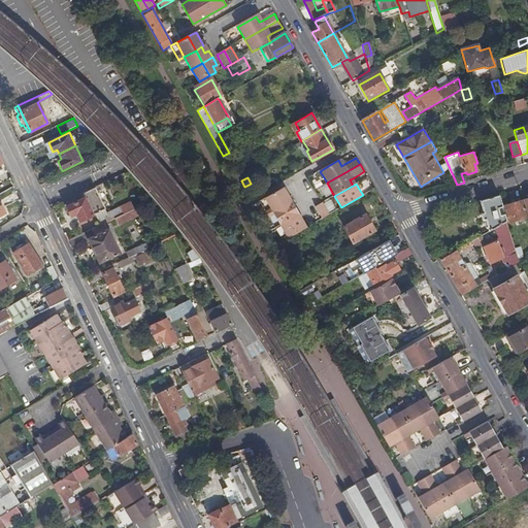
[(272,211),(292,199),(285,187),(260,201),(263,206),(268,203),(271,208),(266,211),(267,213),(272,211)]
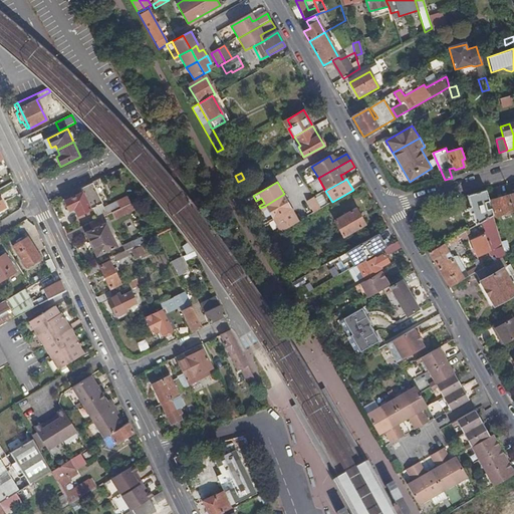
[(84,187),(61,198),(63,201),(81,193),(86,190),(84,187)]
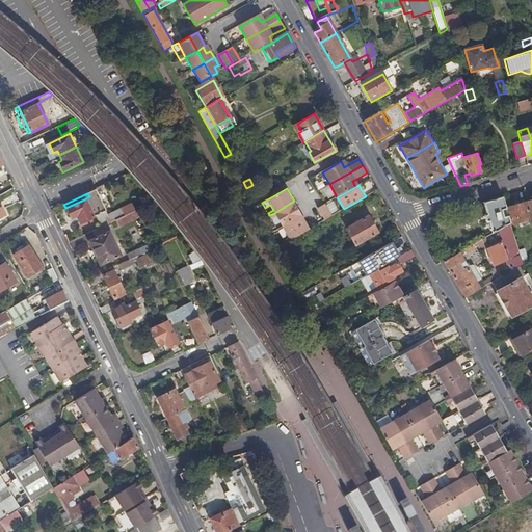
[(511,222),(504,195),(485,202),(494,233),(511,222)]
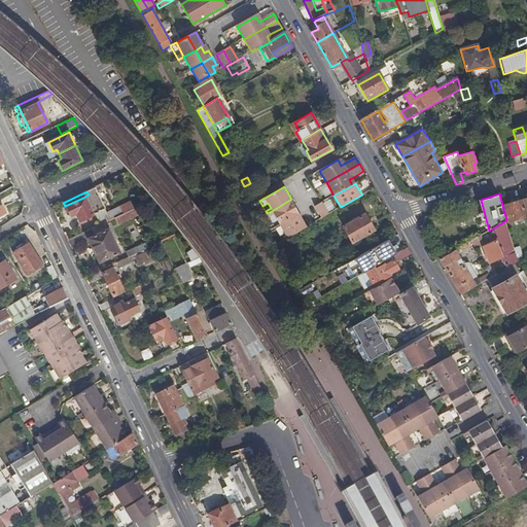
[(105,209),(98,196),(90,199),(89,195),(83,198),(90,208),(97,204),(101,211),(105,209)]
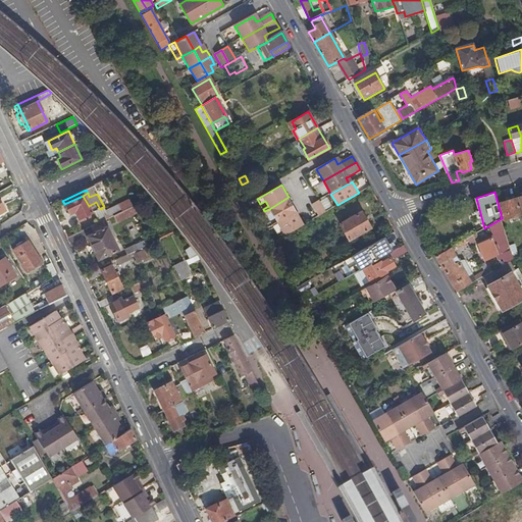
[(89,206),(83,196),(64,204),(69,213),(74,210),(79,219),(94,211),(100,209),(96,202),(89,206)]
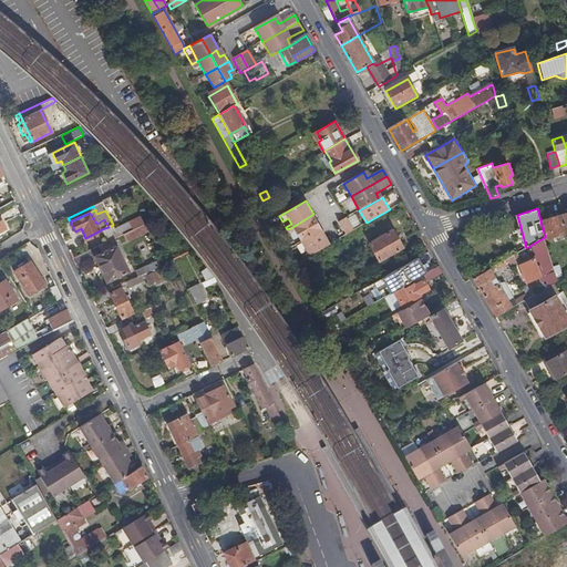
[(322,229),(313,214),(292,227),(300,241),(322,229)]
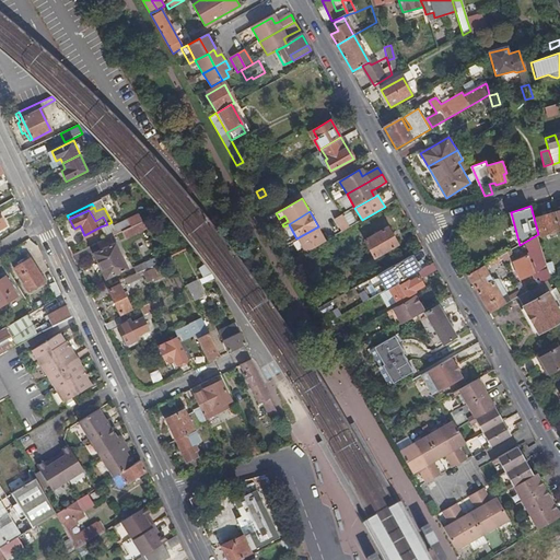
[(541,235),(559,230),(559,228),(556,212),(536,218),(541,235)]
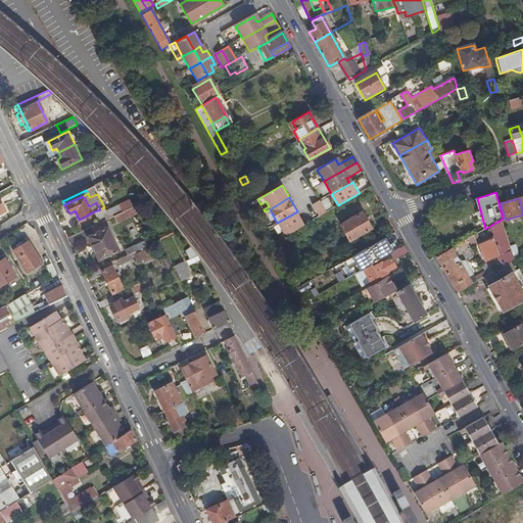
[(106,210),(110,218),(113,217),(126,210),(133,207),(130,199),(122,203),(106,210)]
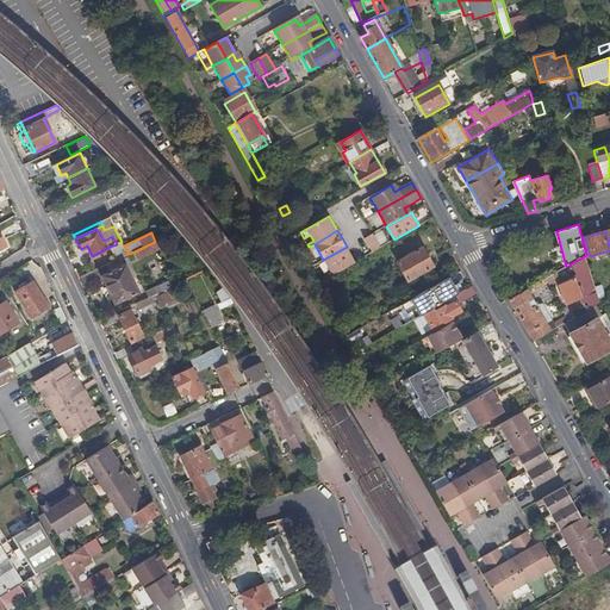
[(365,238),(373,253),(381,248),(373,234),(365,238)]
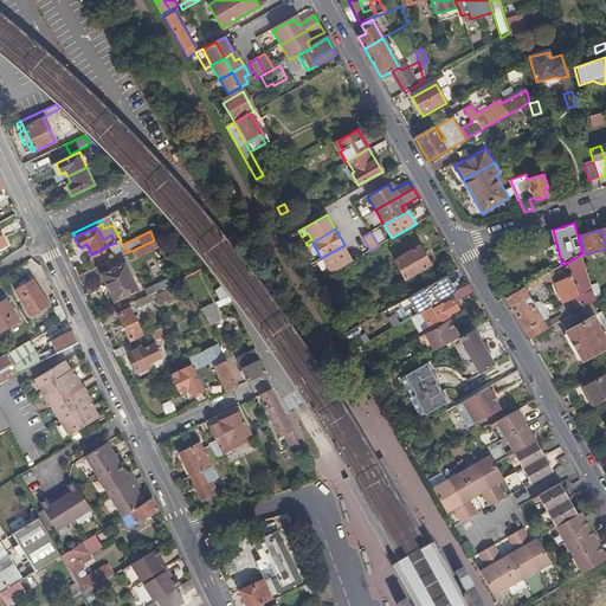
[(146,244),(131,251),(135,258),(160,247),(155,239),(154,240),(146,244)]
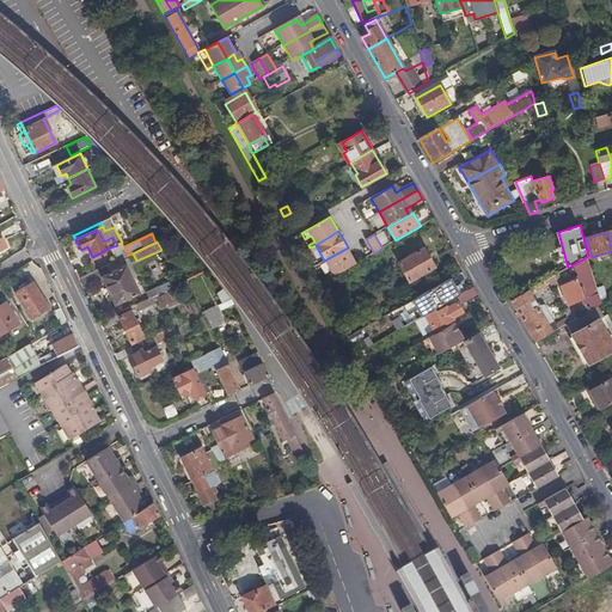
[(123,246),(122,243),(117,245),(110,248),(116,262),(122,258),(129,255),(124,246),(123,246)]
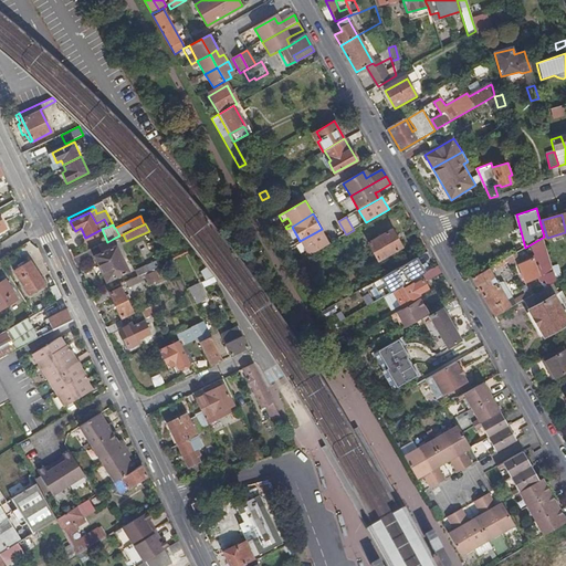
[(295,243),(300,241),(292,227),(286,229),(295,243)]
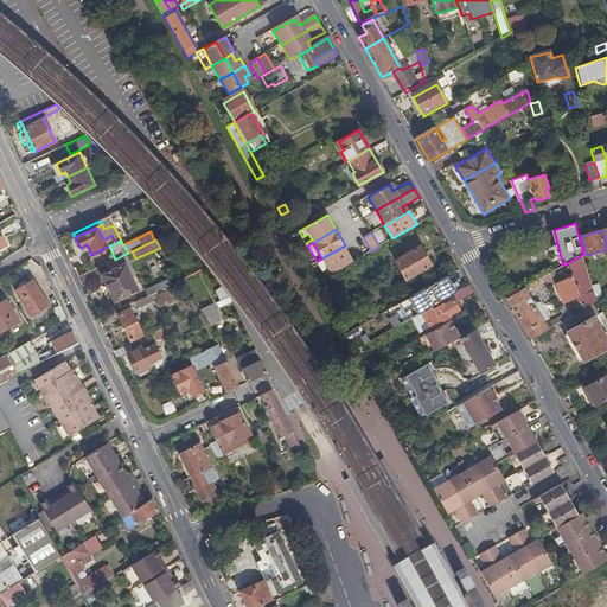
[(331,274),(353,261),(345,246),(321,259),(317,261),(320,267),(325,264),(331,274)]
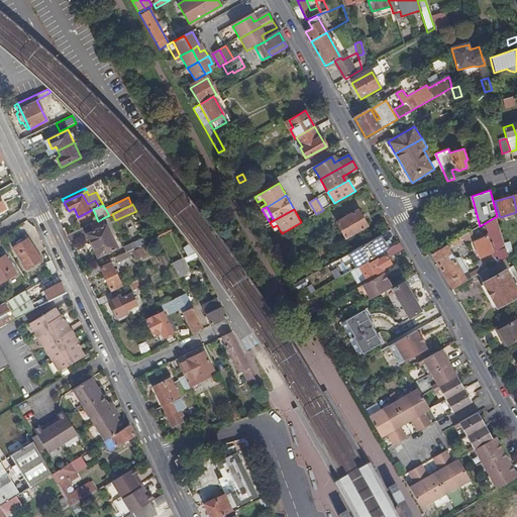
[(344,238),(366,226),(356,210),(335,222),(344,238)]
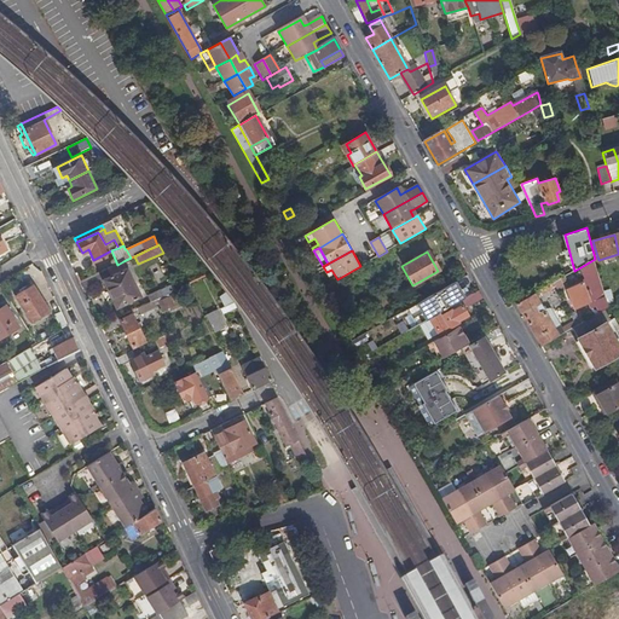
[(117,265),(108,268),(111,276),(126,268),(123,261),(117,265)]
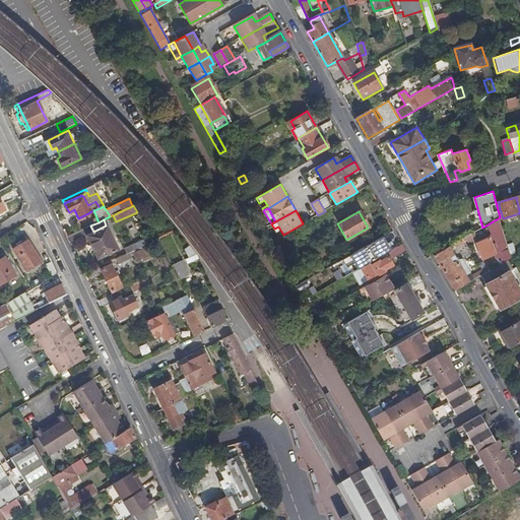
[(90,225),(67,237),(71,246),(87,238),(98,259),(119,249),(107,224),(106,225),(93,232),(90,225)]
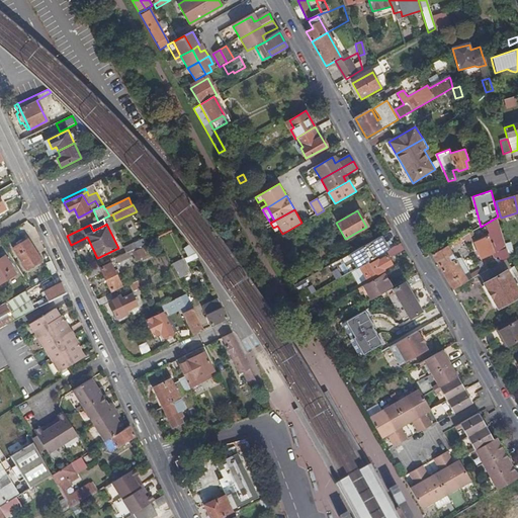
[(273,228),(277,236),(282,234),(277,226),(273,228)]
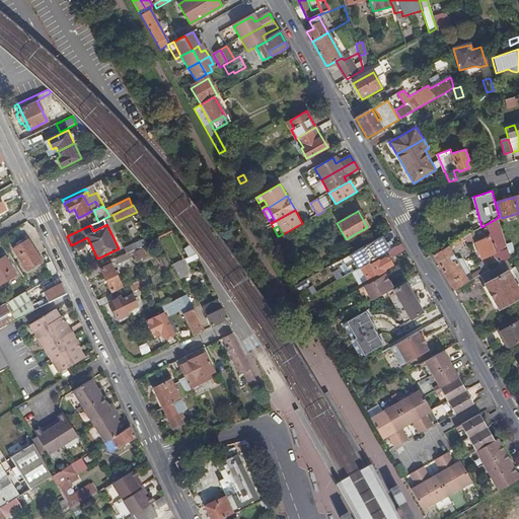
[(507,243),(503,230),(496,232),(497,235),(502,251),(509,248),(507,243)]
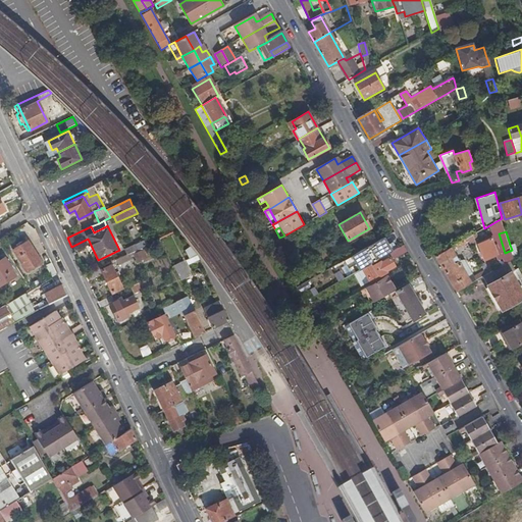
[(472,235),(452,247),(455,253),(476,241),(472,235)]
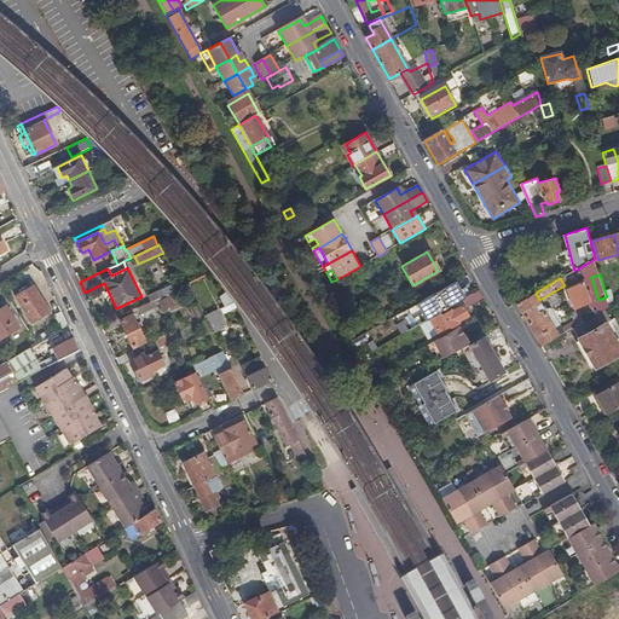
[(599,300),(593,281),(585,283),(591,302),(599,300)]
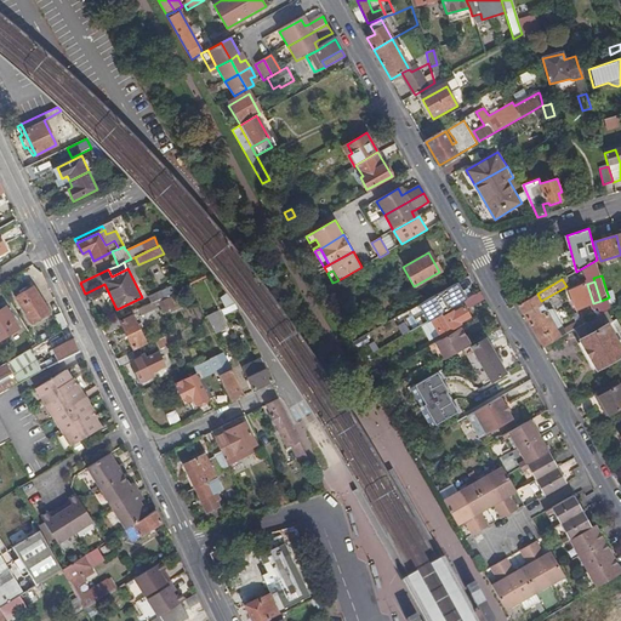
[(33,320),(53,307),(38,283),(16,295),(33,320)]
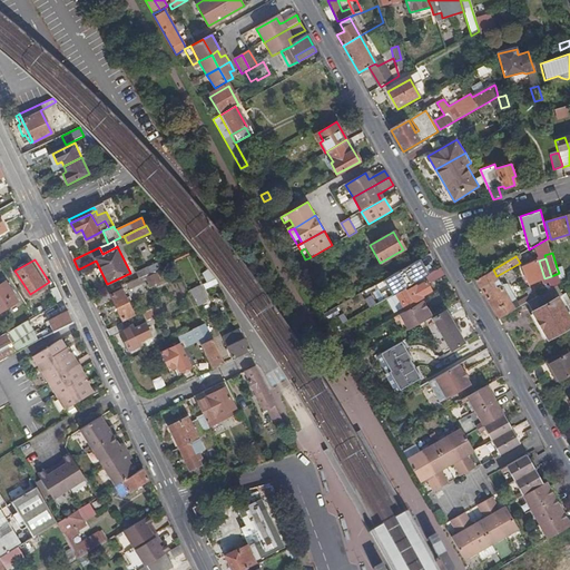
[(546,279),(544,278),(539,261),(523,266),(530,285),(546,279)]
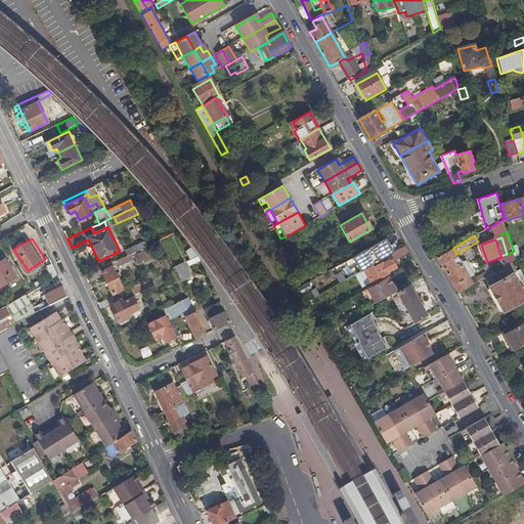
[(126,250),(129,255),(130,254),(139,250),(149,245),(146,241),(126,250)]
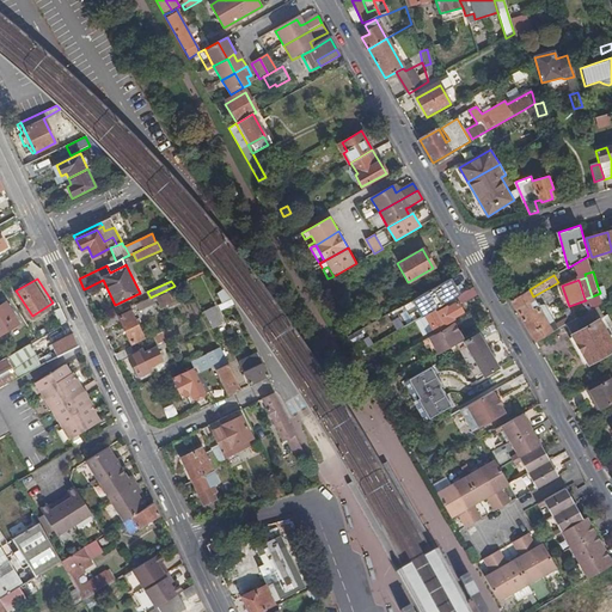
[(603,304),(610,299),(606,286),(598,287),(600,293),(603,304)]
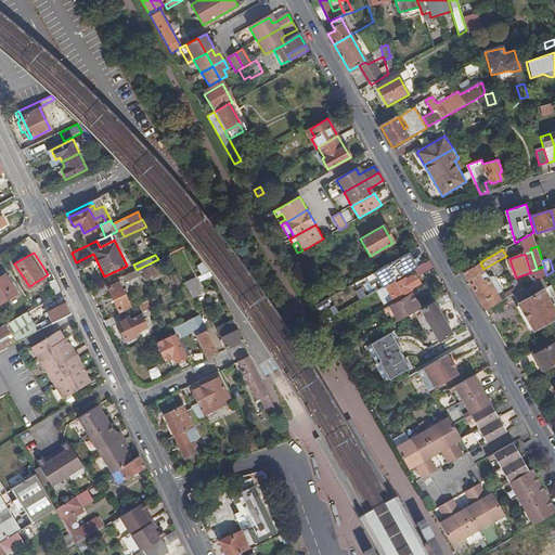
[(421,275),(434,269),(429,260),(416,268),(421,275)]
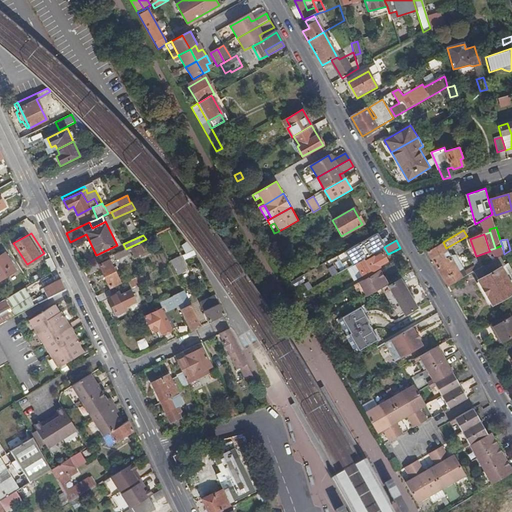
[(443,242),(428,250),(448,286),(474,271),(475,271),(472,267),(465,271),(461,273),(451,256),(446,248),(443,242)]
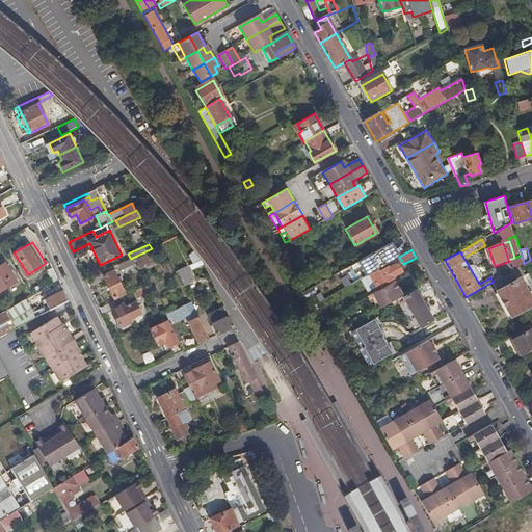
[(141,254),(132,258),(134,263),(135,265),(144,261),(141,254)]
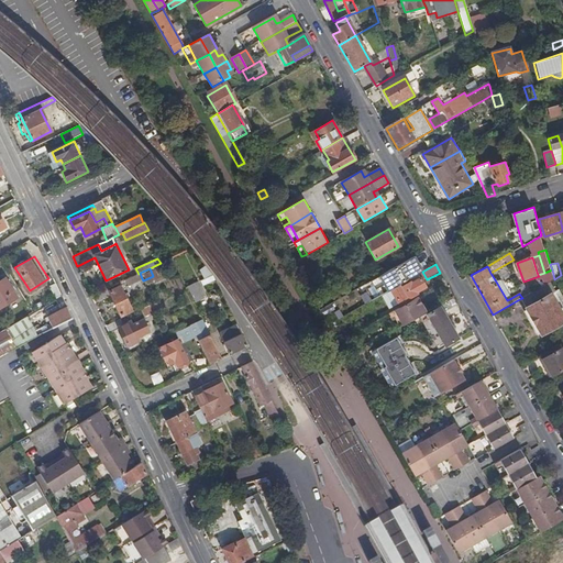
[(139,274),(124,280),(127,286),(142,278),(140,273),(139,274)]
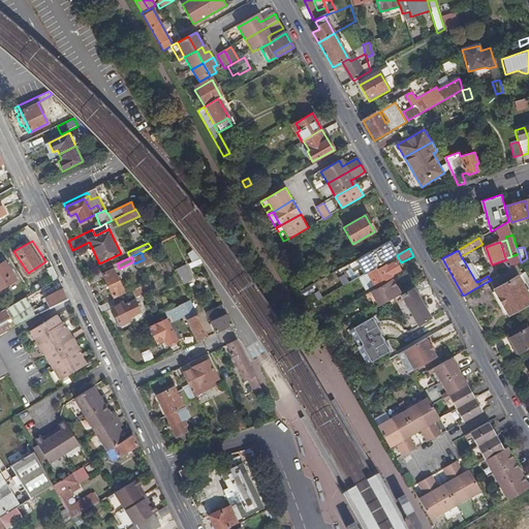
[(373,269),(371,270),(378,282),(382,280),(383,281),(392,276),(392,275),(399,270),(393,257),(382,263),(373,269)]
